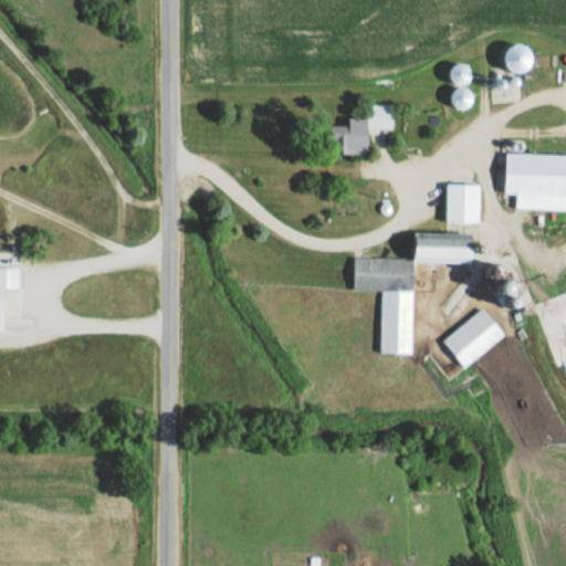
[(467,83),(465,67),(454,69),(454,83),(467,83)]
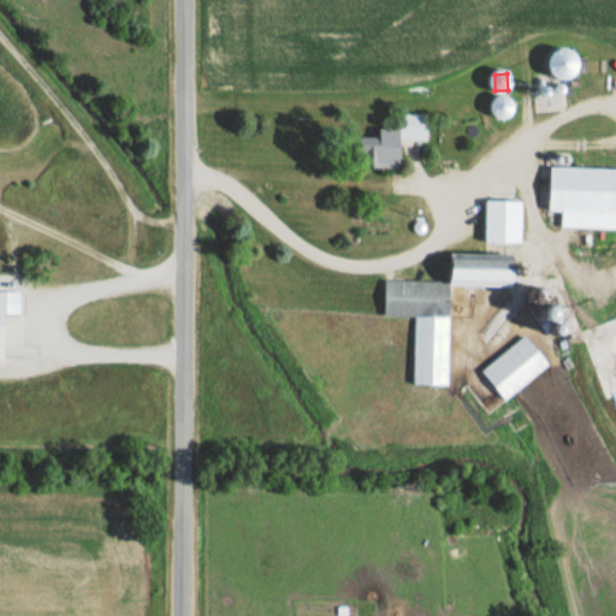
[(379,126),(378,138),(363,138),(363,166),(403,166),(403,136),(415,136),(415,126),(379,126)]
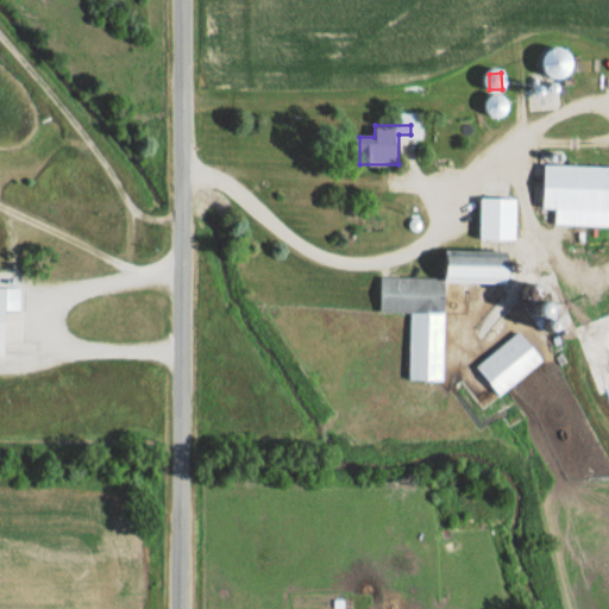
[(608,226),(608,167),(546,165),(545,211),(557,211),(557,226),(608,226)]
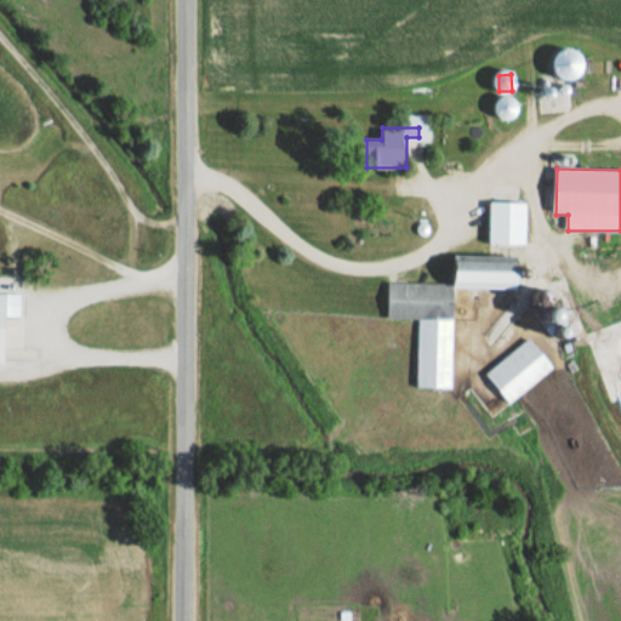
[(528,203),(489,203),(489,245),(528,245),(528,203)]
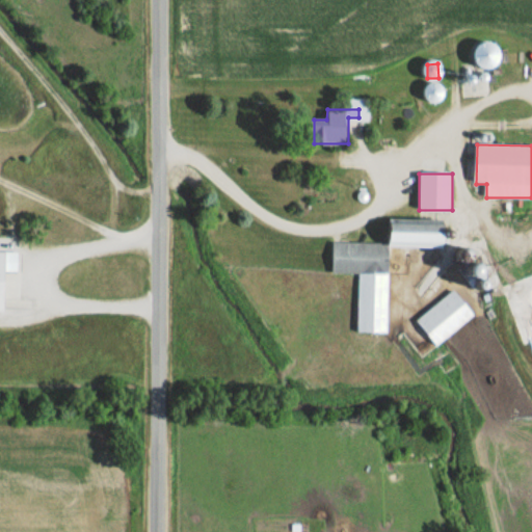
[(388,333),(389,246),(449,247),(449,220),(390,220),(390,243),(333,242),(331,274),(357,274),(357,333),(388,333)]
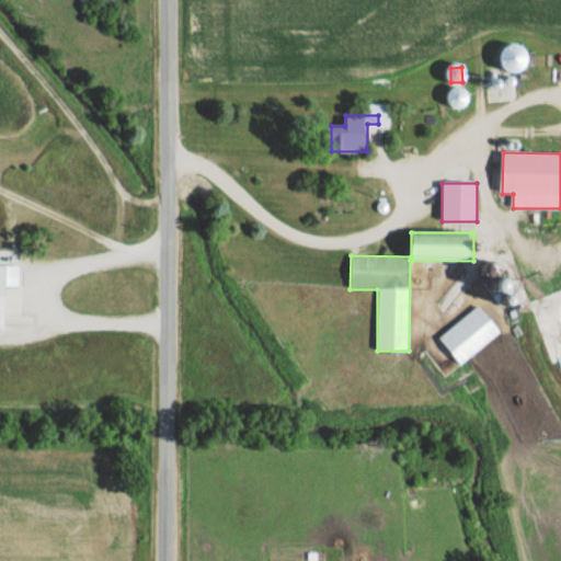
[(501,332),(479,305),(439,339),(461,365),(501,332)]
